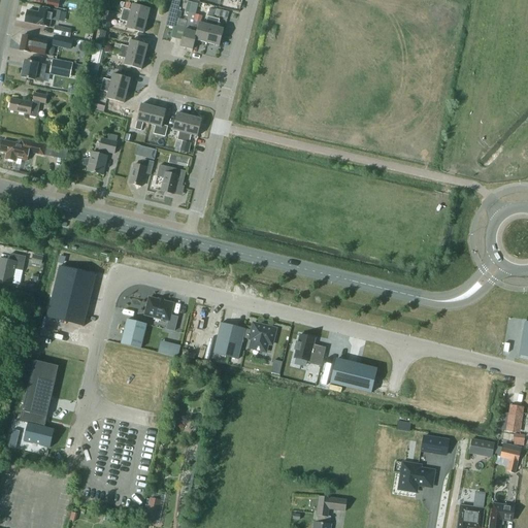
[(59,4),(59,1),(59,0),(47,0),(46,6),(58,8),(59,4)]
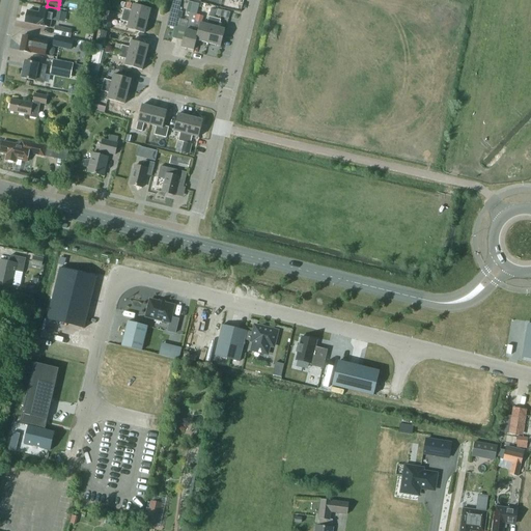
[(191,1),(189,9),(207,15),(210,5),(191,1)]
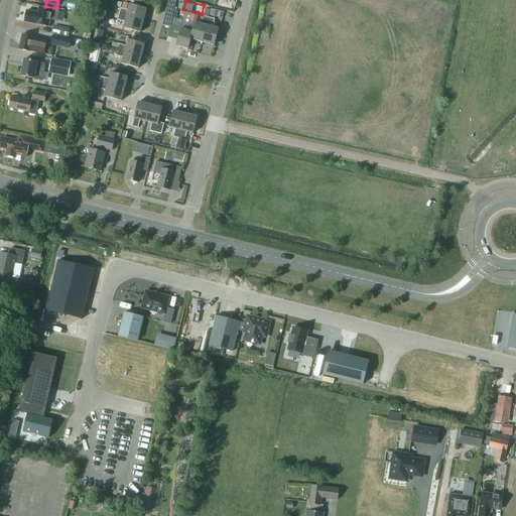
[(216,7),(236,11),(237,6),(218,1),(216,7)]
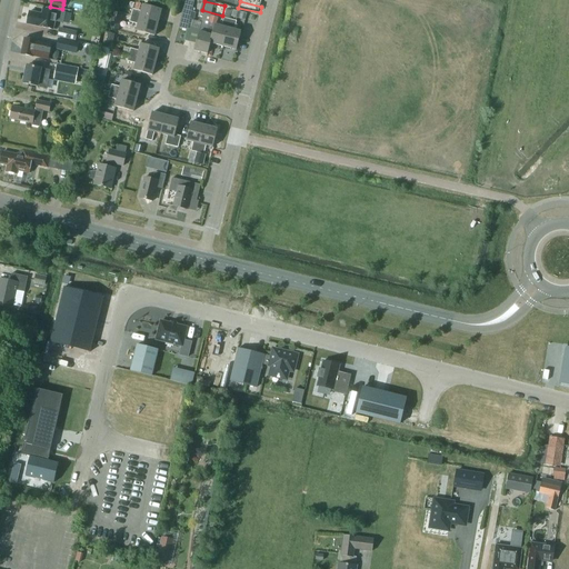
[(132,9),(131,16),(158,22),(161,9),(143,5),(141,11),(132,9)]
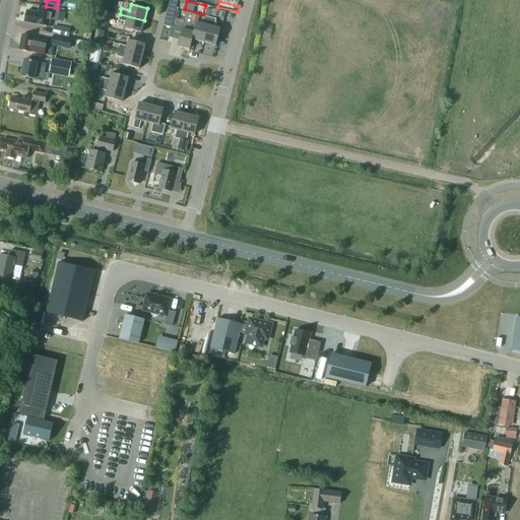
[(24,21),(49,26),(50,19),(57,20),(59,11),(40,7),(38,12),(26,10),(24,21)]
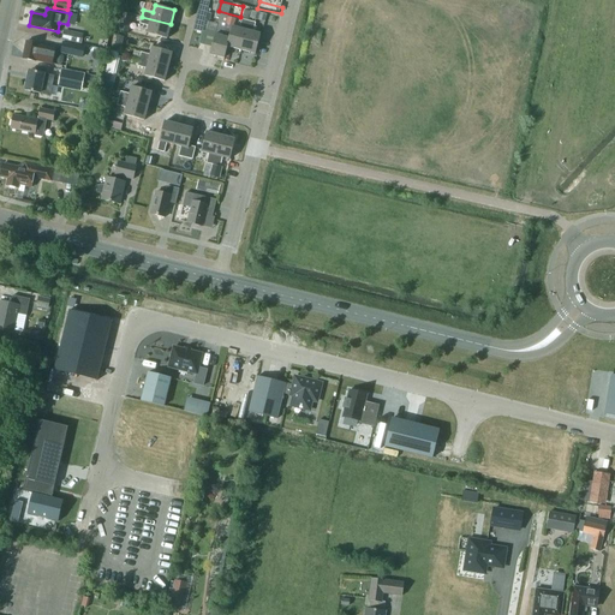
[(199,12),(196,28),(204,30),(208,13),(199,12)]
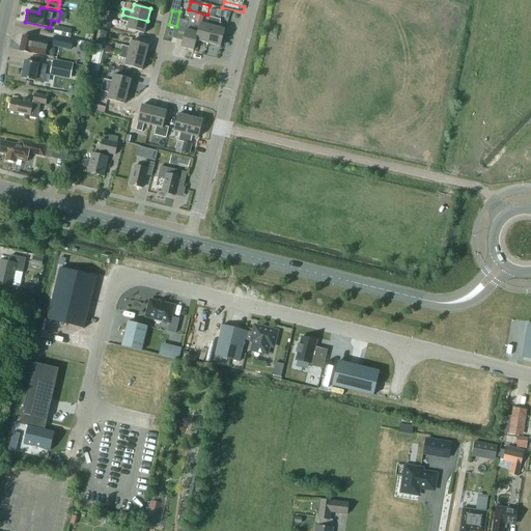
[(186,30),(182,47),(194,50),(196,40),(200,25),(194,24),(196,16),(190,14),(186,30)]
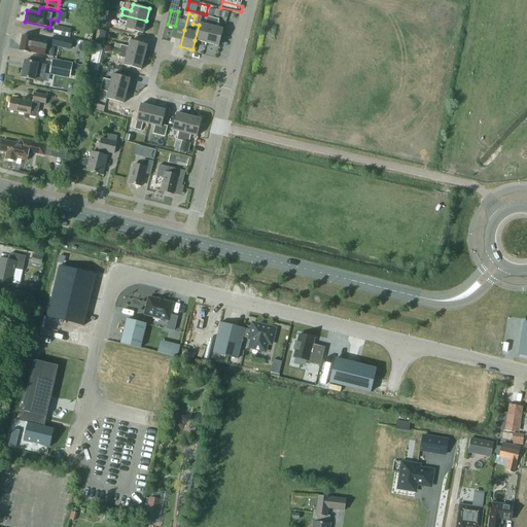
[(146,21),(121,14),(119,21),(128,23),(126,29),(143,33),(146,21)]
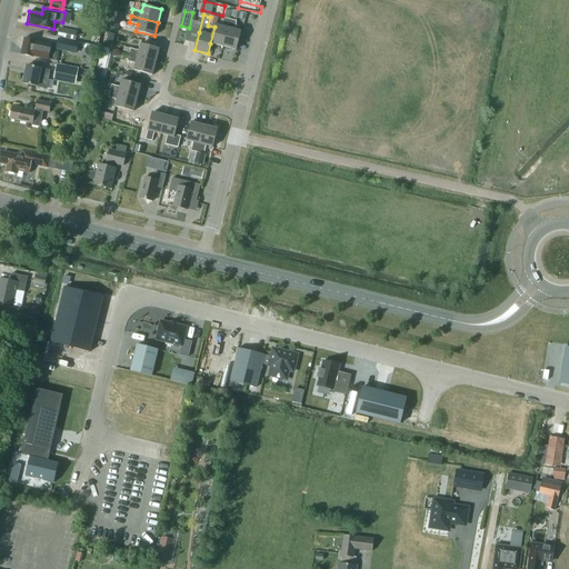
[(215,27),(210,43),(223,47),(230,19),(226,18),(223,18),(221,27),(216,25),(215,25),(215,27)]
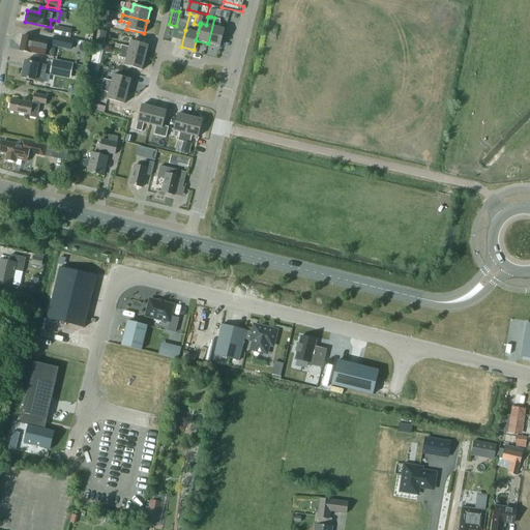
[(214,18),(208,43),(221,47),(225,29),(218,28),(221,20),(214,18)]
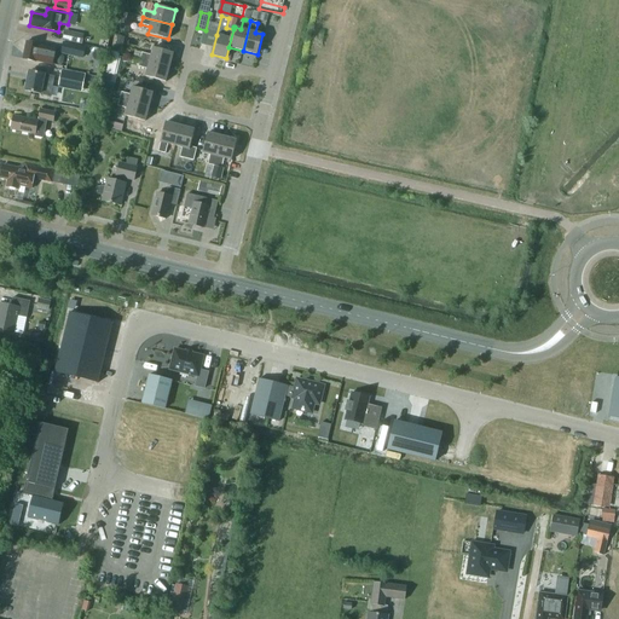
[(62,40),(81,44),(82,36),(64,33),(62,40)]
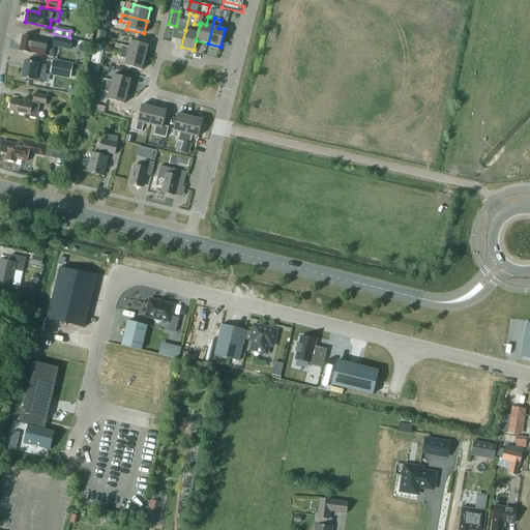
[(23,35),(20,51),(31,53),(35,53),(45,55),(48,41),(38,39),(34,38),(23,35)]
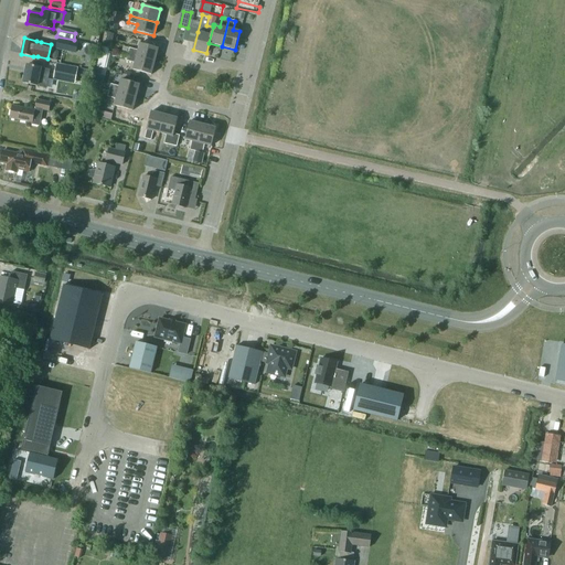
[(57,39),(56,48),(76,52),(78,43),(57,39)]
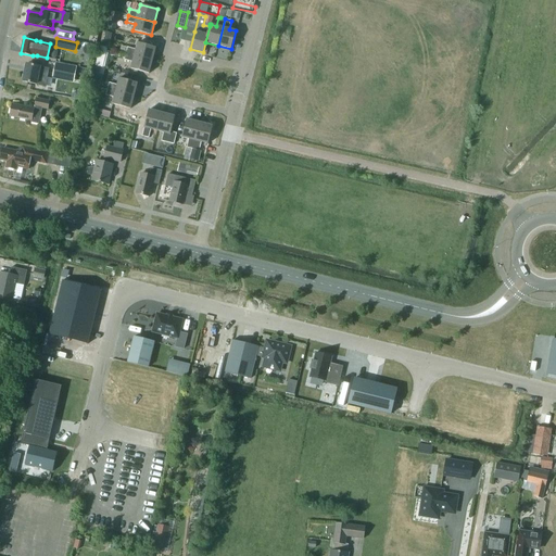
[(127,47),(126,53),(152,60),(155,48),(138,42),(136,49),(127,47)]
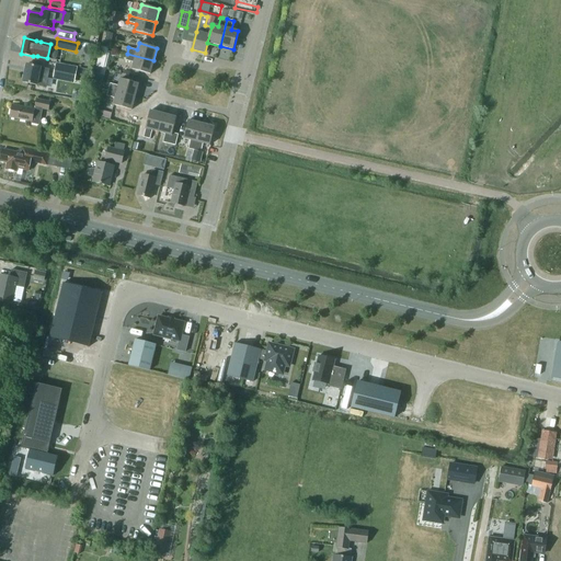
[(96,66),(103,68),(109,48),(102,46),(96,66)]
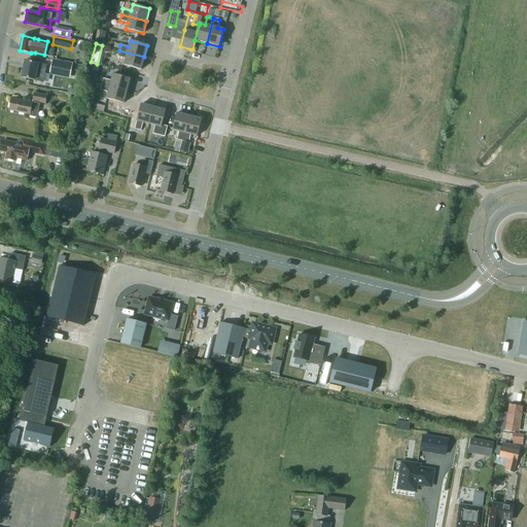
[(126,59),(124,65),(141,70),(144,57),(119,50),(117,57),(126,59)]
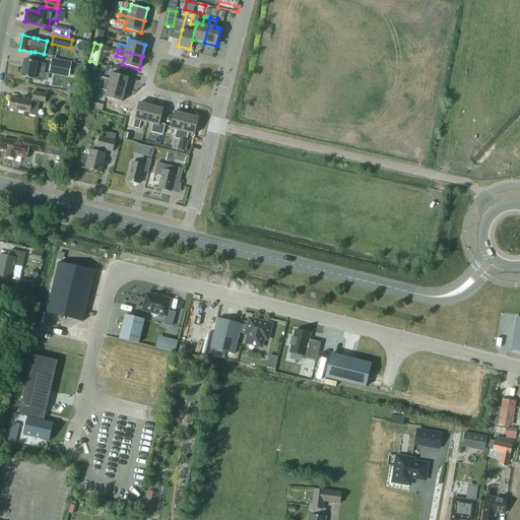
[(69,77),(72,62),(52,58),(49,73),(69,77)]
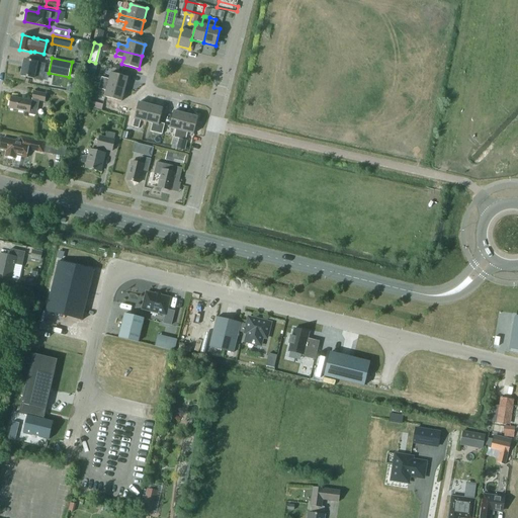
[(34,79),(42,80),(46,64),(37,63),(37,62),(24,60),(21,76),(34,79)]
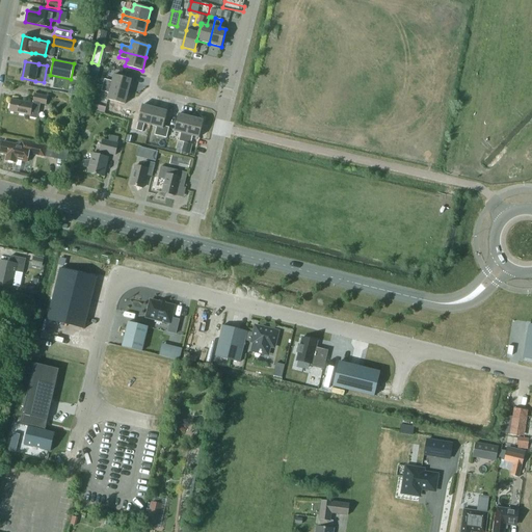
[(104,79),(103,85),(128,91),(131,80),(114,76),(112,81),(104,79)]
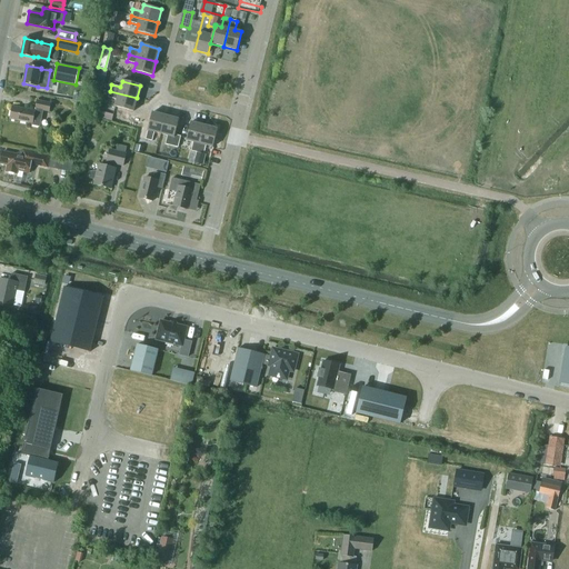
[(137,98),(110,91),(108,98),(117,100),(116,107),(133,111),(137,98)]
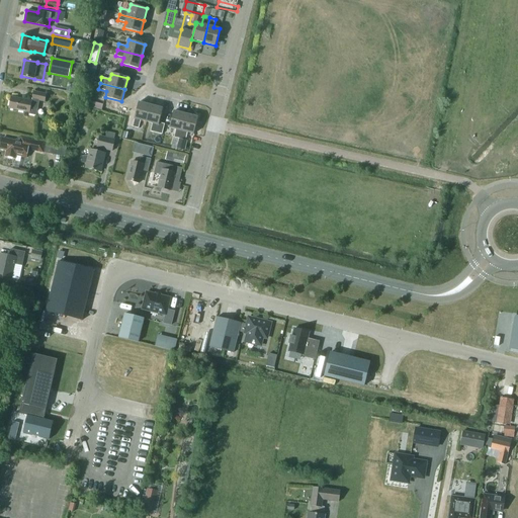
[(45,101),(46,94),(34,91),(32,101),(12,96),(9,108),(29,112),(29,113),(36,115),(39,100),(45,101)]
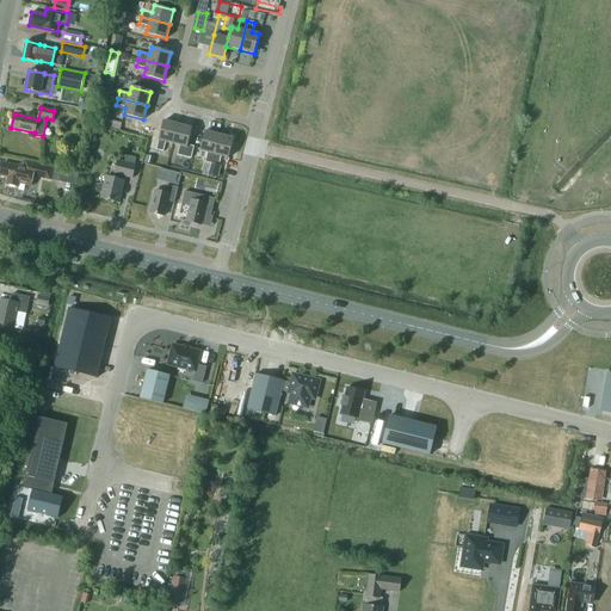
[(159,141),(156,149),(158,150),(164,152),(166,142),(172,144),(178,124),(164,121),(159,141)]
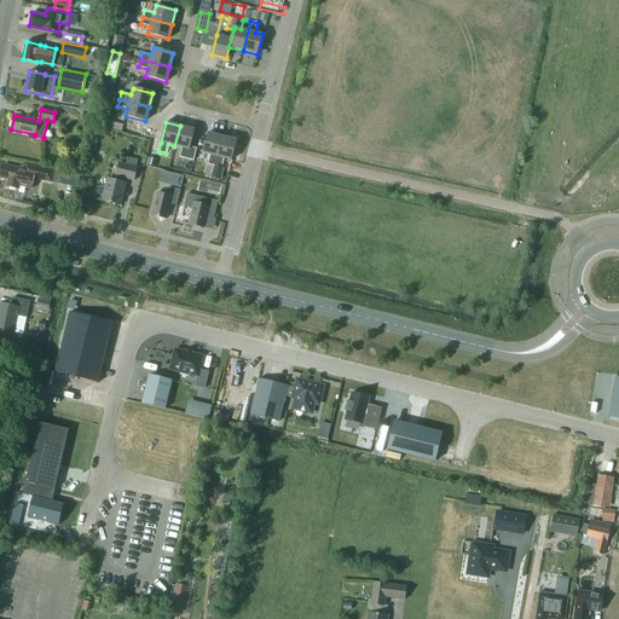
[(195,129),(180,126),(175,146),(181,148),(179,157),(194,161),(197,149),(190,146),(195,129)]
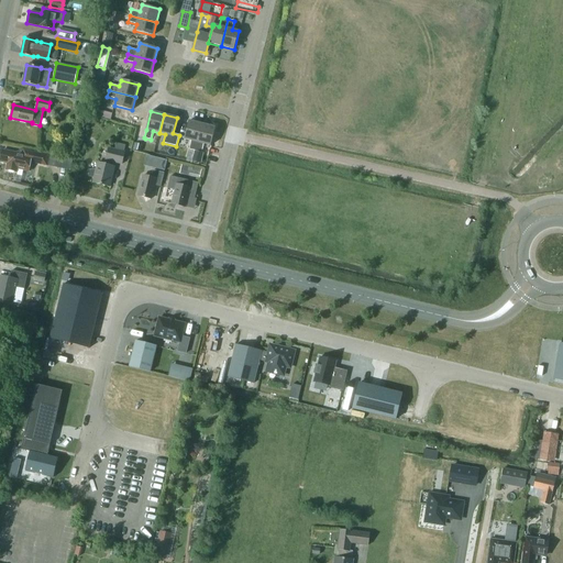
[(188,121),(184,140),(191,141),(189,150),(196,151),(202,124),(189,121),(188,121)]
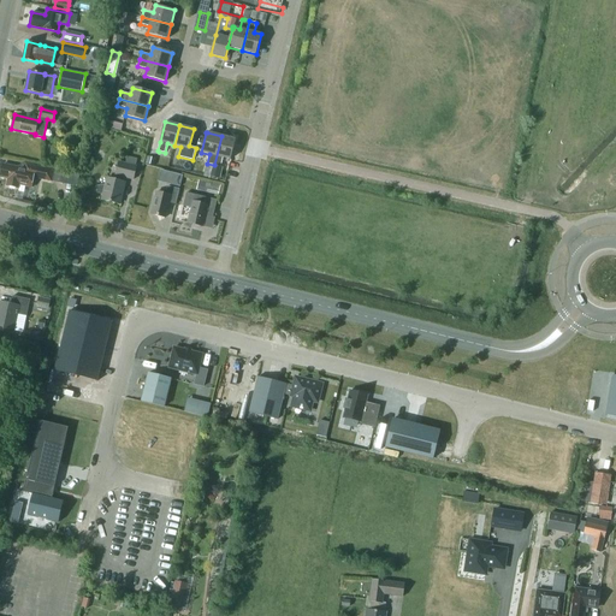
[(236,140),(221,136),(214,165),(220,167),(223,158),(230,159),(236,140)]
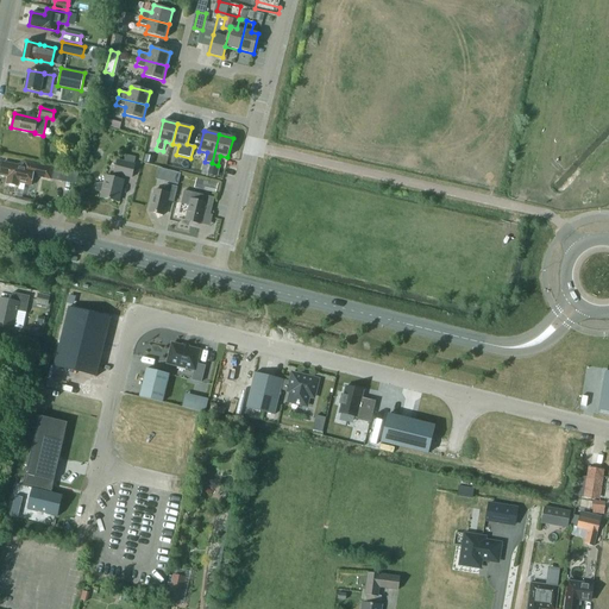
[(105,182),(95,184),(96,192),(102,193),(100,198),(118,202),(124,180),(123,180),(124,175),(132,177),(135,164),(136,157),(126,155),(124,162),(118,161),(113,177),(106,176),(105,182)]
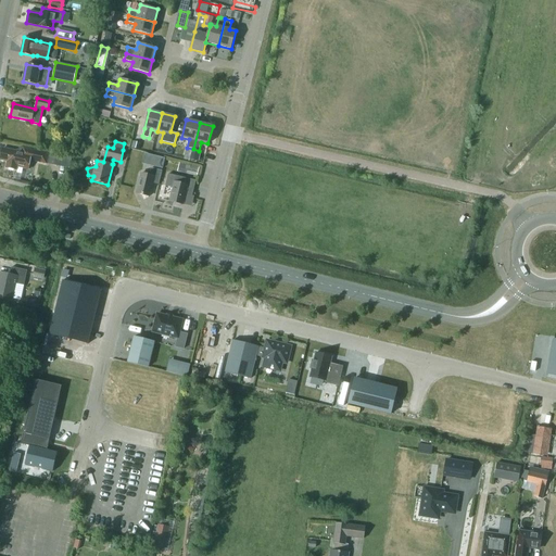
[(0,159),(8,161),(7,167),(16,169),(17,166),(28,168),(30,161),(47,164),(50,153),(22,147),(15,150),(11,150),(2,149),(0,159)]
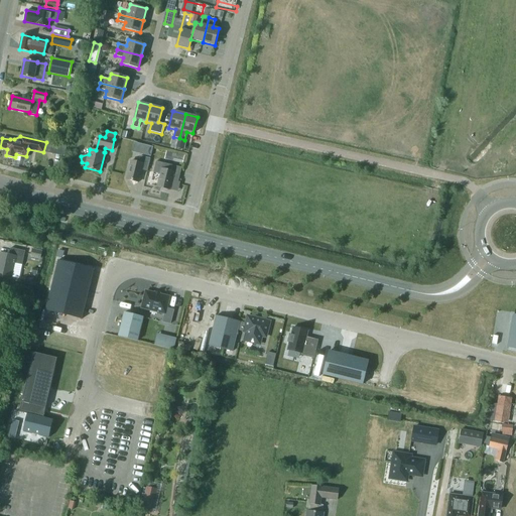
[(137,141),(135,151),(154,155),(156,145),(137,141)]
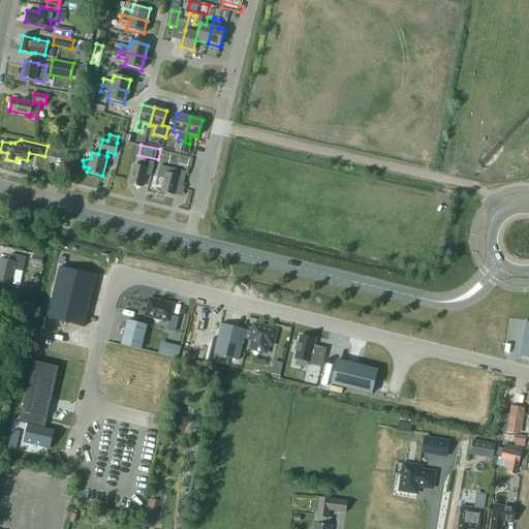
[(189,159),(177,157),(170,156),(168,162),(187,166),(189,159)]
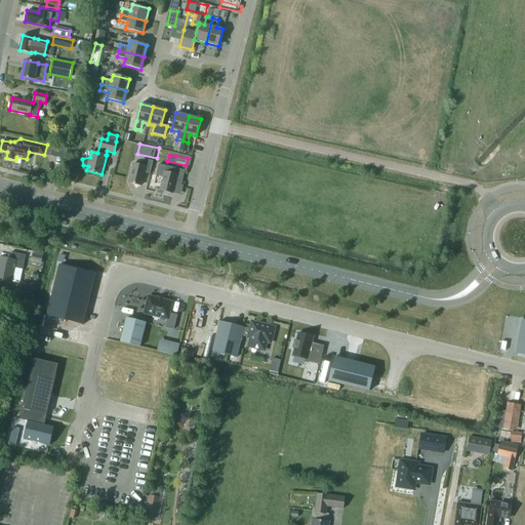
[(150,173),(153,161),(143,159),(142,165),(133,163),(129,183),(140,186),(144,172),(150,173)]
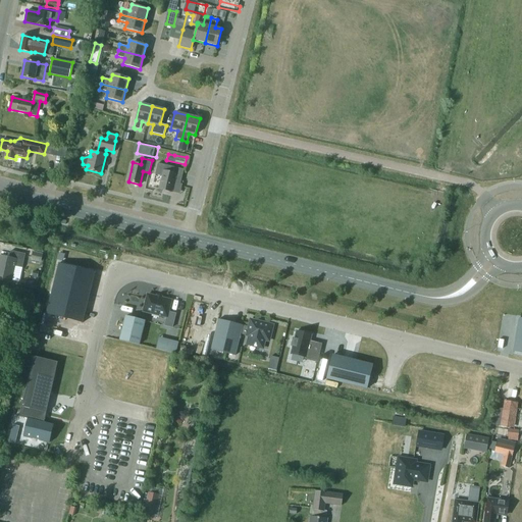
[(158,163),(155,174),(162,176),(159,189),(172,192),(174,183),(180,184),(184,169),(171,166),(170,172),(164,170),(165,165),(158,163)]
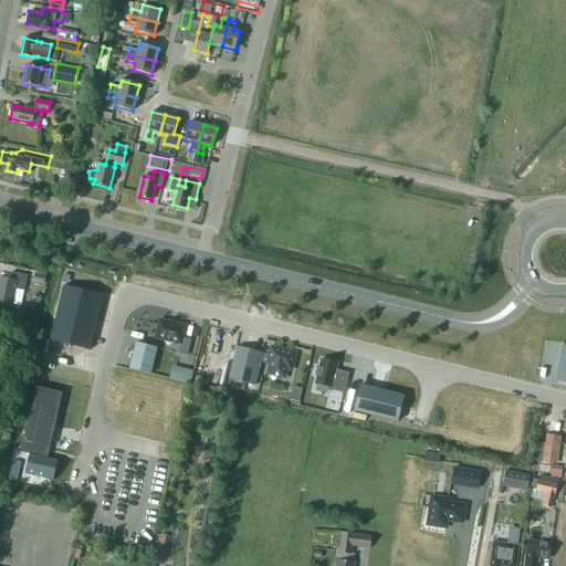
[(24,290),(28,275),(12,272),(10,280),(0,276),(0,303),(1,304),(1,303),(12,305),(17,289),(24,290)]
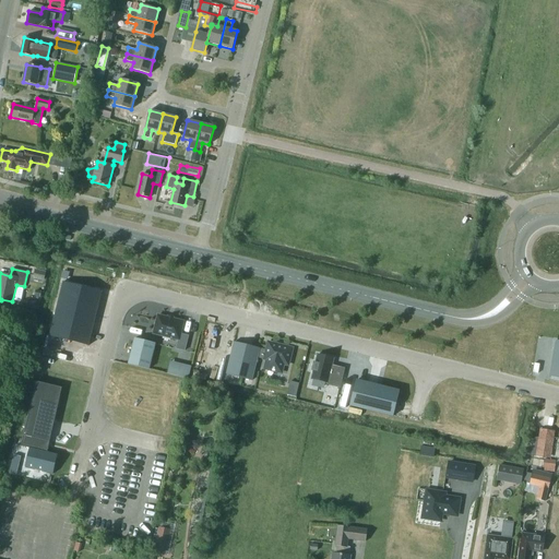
[(33,276),(45,278),(47,271),(35,269),(33,276)]
